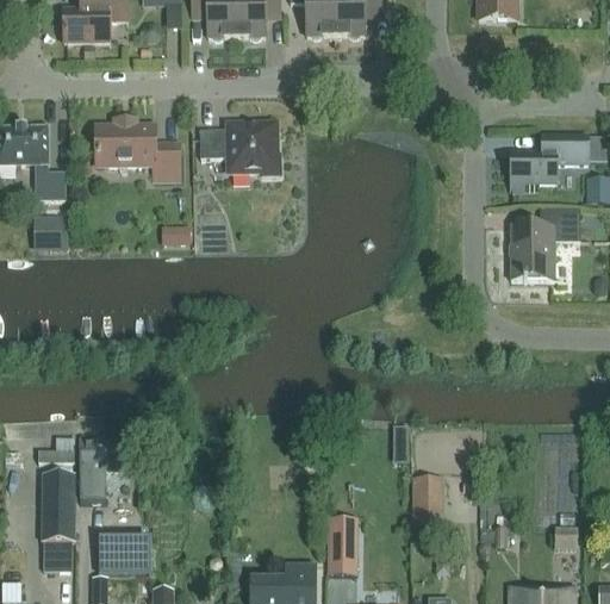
[(126,20),(126,8),(126,0),(79,0),(80,8),(62,8),(63,42),(109,42),(109,20),(126,20)]
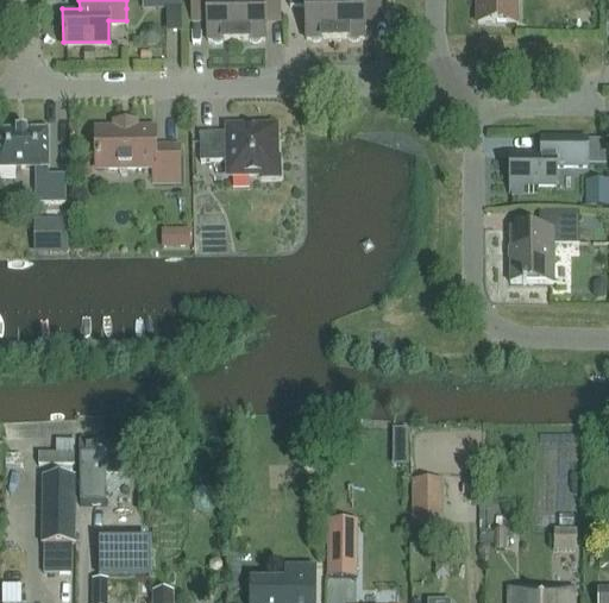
[(221,37),(236,36),(234,0),(190,0),(190,7),(190,24),(206,24),(206,37),(211,37),(213,39),(219,39),(221,37)]
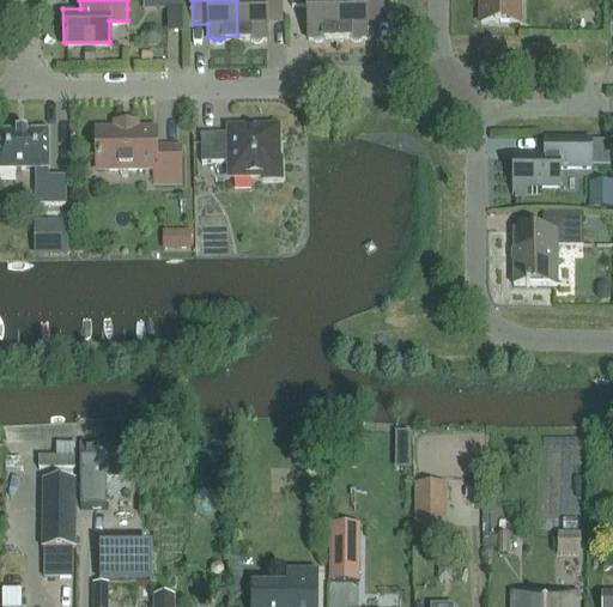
[(236,0),(237,36),(250,36),(253,38),(259,38),(261,36),(265,36),(265,24),(280,23),(280,6),(280,0),(236,0)]
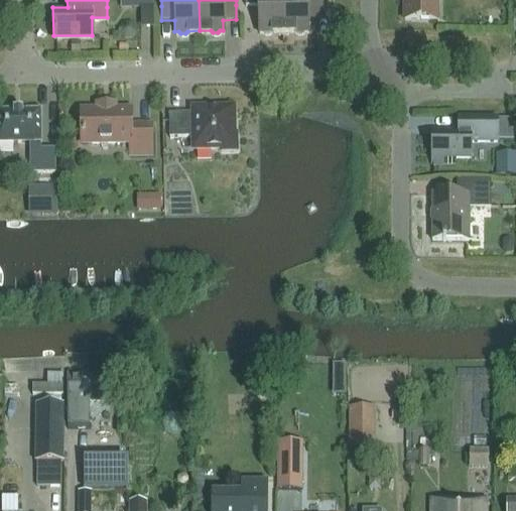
[(245,0),(245,3),(258,2),(258,30),(261,30),(264,32),(269,32),(271,29),(282,29),(281,0),(245,0)]
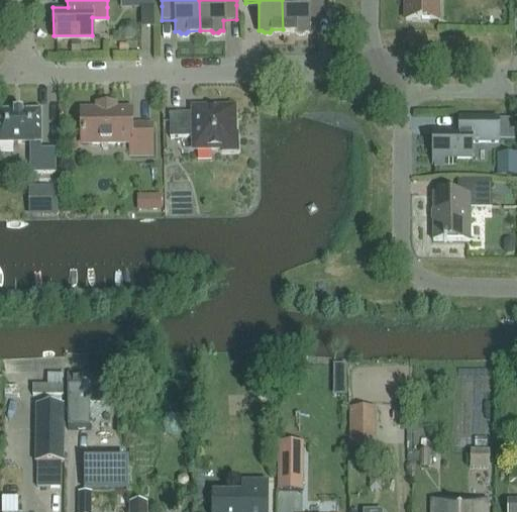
[(282,0),(283,29),(295,29),(297,31),(302,31),(304,29),(307,29),(307,17),(321,17),(321,4),(321,0),(282,0)]
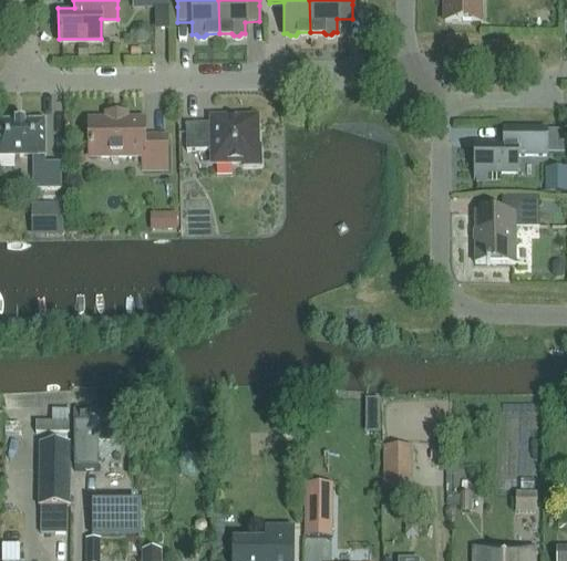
[(443,0),(443,18),(450,18),(450,20),(487,20),(487,19),(478,19),(478,0),(443,0)]
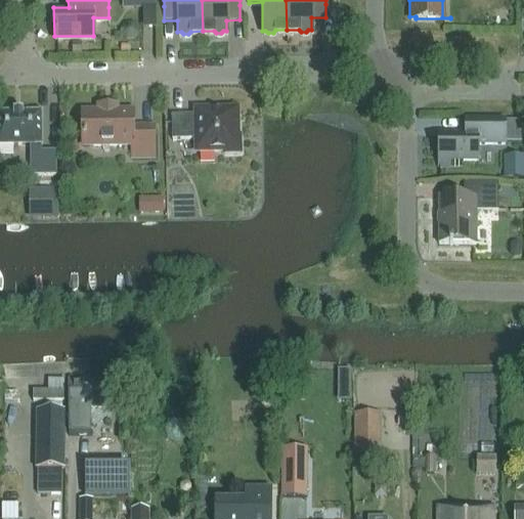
[(133,17),(125,18),(121,24),(121,32),(127,36),(134,36),(139,30),(138,23),(133,17)]
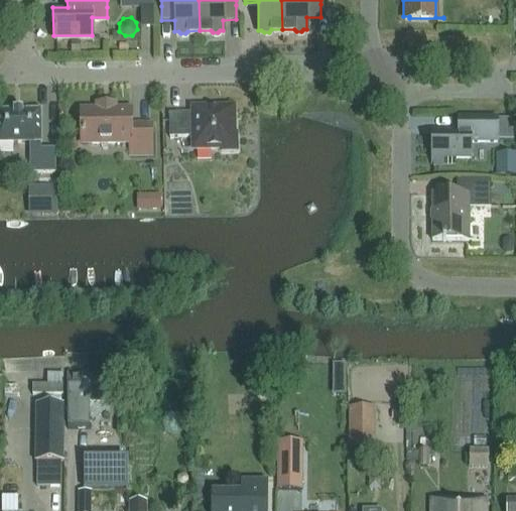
[(192,145),(220,145),(220,147),(236,147),(236,131),(233,131),(232,104),(191,105),(191,109),(167,110),(168,134),(192,133),(192,145)]
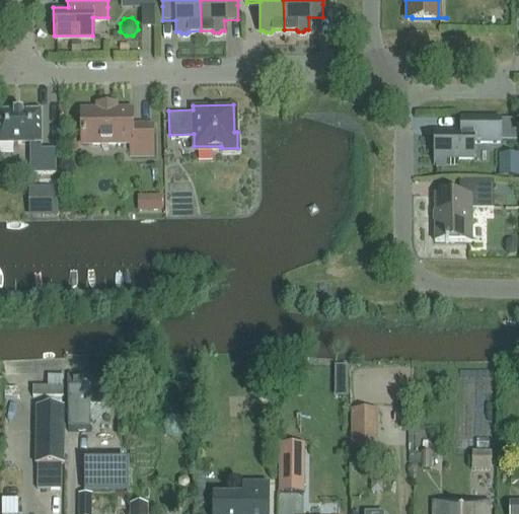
[(41,140),(40,107),(22,107),(22,106),(12,106),(12,107),(0,107),(0,140),(28,140),(29,170),(55,170),(54,146),(40,146),(40,140),(41,140)]
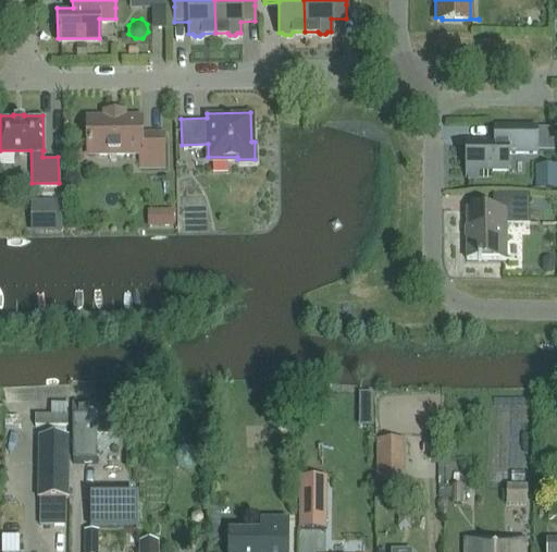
[(140,166),(162,166),(161,132),(139,132),(139,114),(87,115),(88,151),(139,150),(140,166)]
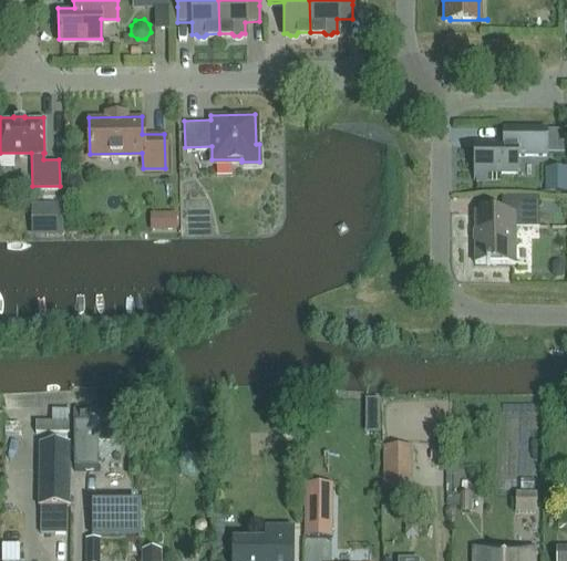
[(545,152),(545,149),(564,149),(564,126),(545,126),(545,125),(503,125),(503,142),(474,142),(473,176),(501,176),(501,170),(516,170),(516,152),(545,152)]
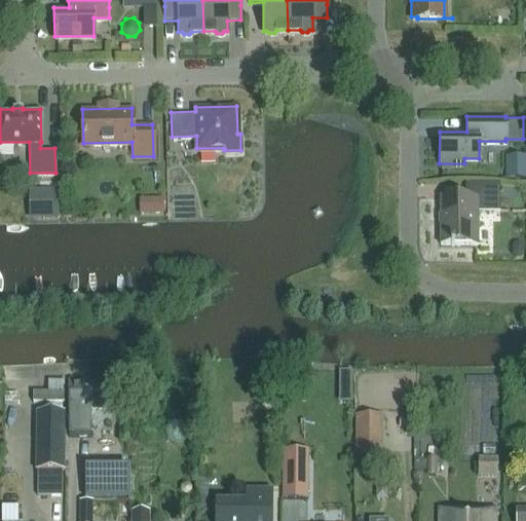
[(506,177),(525,176),(525,152),(506,153),(506,177)]
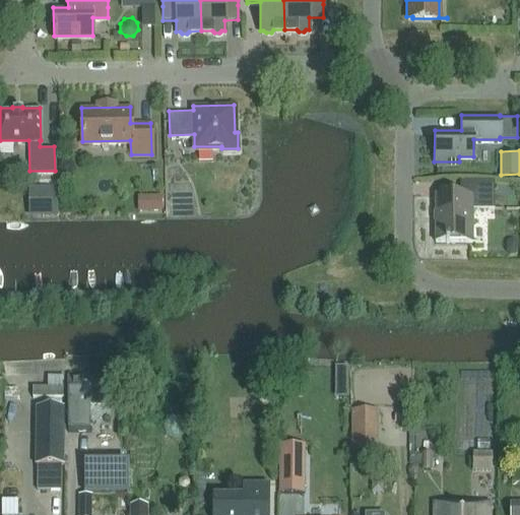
[(459,179),(459,192),(434,192),(434,239),(445,239),(445,240),(448,240),(448,239),(482,239),(482,238),(471,238),(471,205),(494,205),(493,179),(459,179)]
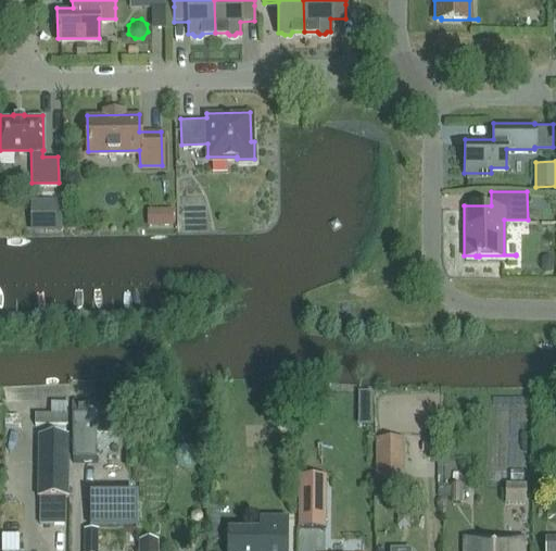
[(61,197),(39,197),(40,228),(62,228),(61,197)]
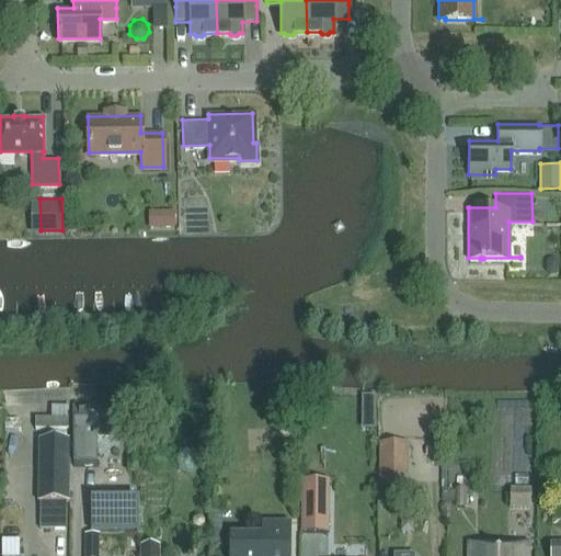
[(162,207),(162,225),(174,224),(173,207),(162,207)]
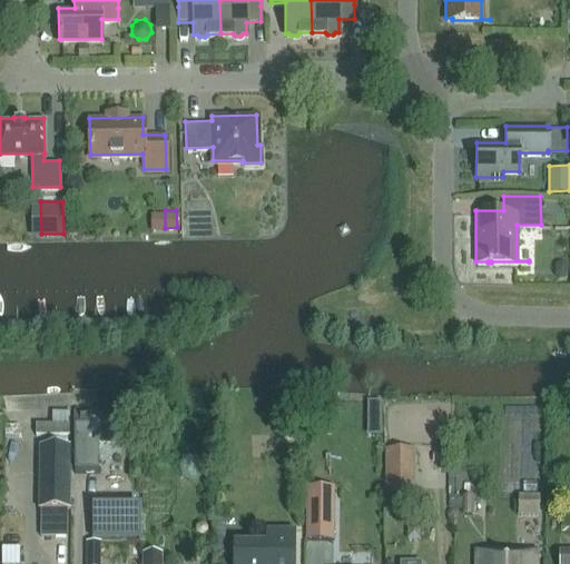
[(74,409),(75,470),(99,470),(99,439),(116,439),(116,409),(74,409)]
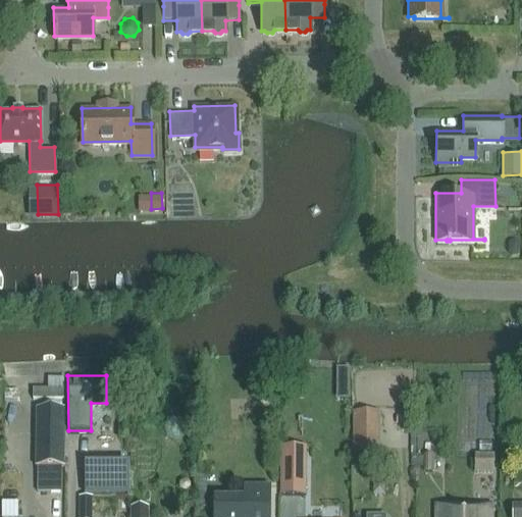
[(64,386),(33,386),(33,397),(64,398),(64,386)]
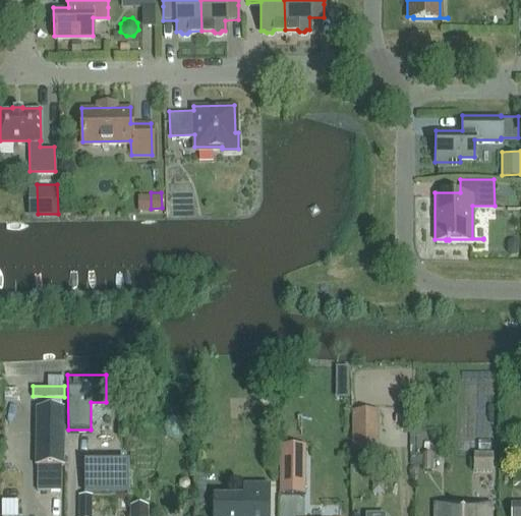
[(38,462),(62,462),(62,405),(34,405),(34,462),(38,462)]
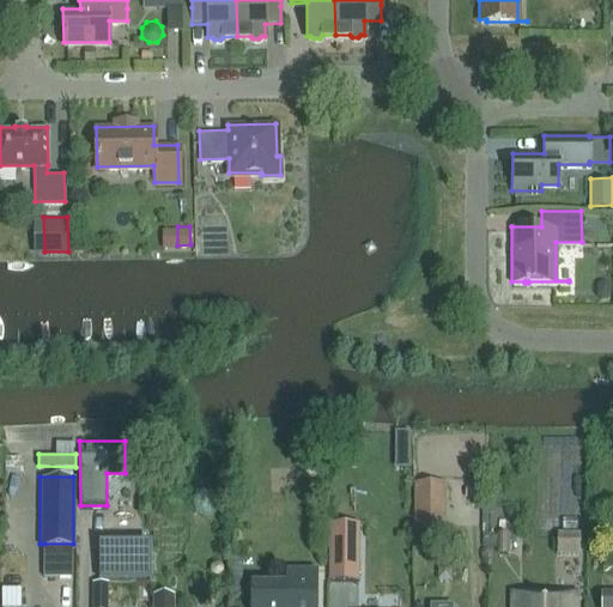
[(447,479),(414,479),(414,529),(447,529),(447,479)]
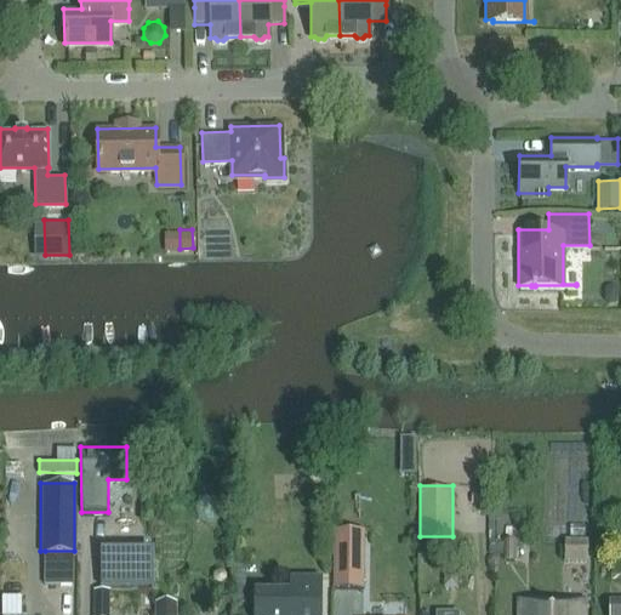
[(363,582),(364,527),(334,527),(334,582),(363,582)]
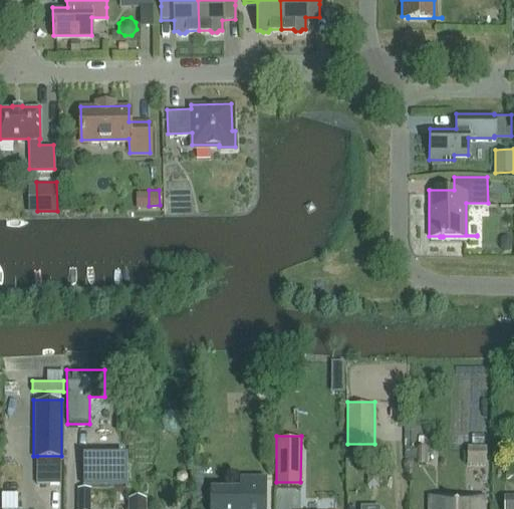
[(486,444),(467,444),(467,464),(486,464),(486,444)]
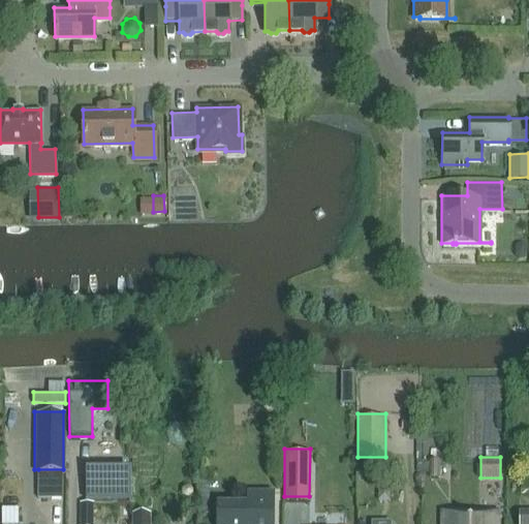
[(439,458),(428,458),(428,475),(439,475),(439,458)]
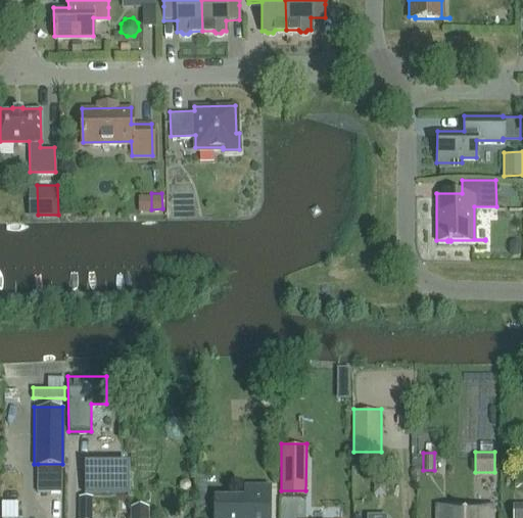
[(38,464),(38,489),(62,489),(62,464),(38,464)]
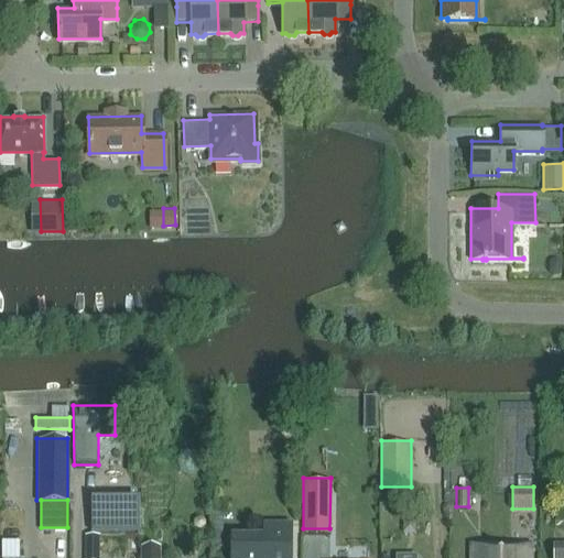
[(91,502),(93,531),(140,529),(140,502),(91,502)]
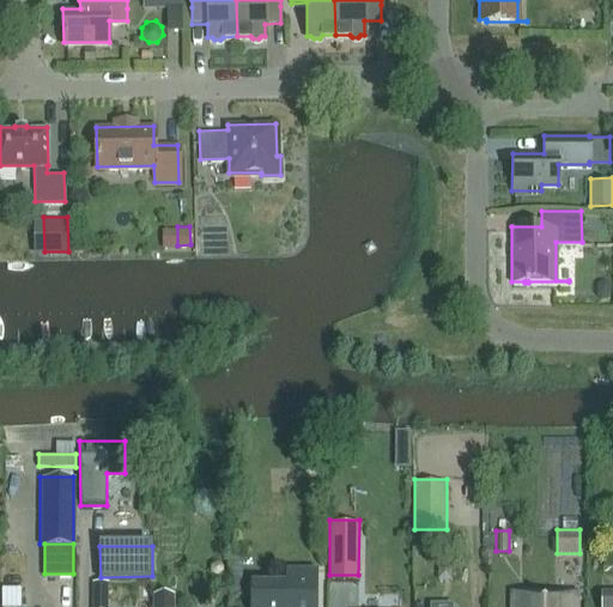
[(225,566),(220,559),(212,559),(207,566),(212,574),(220,574),(225,566)]
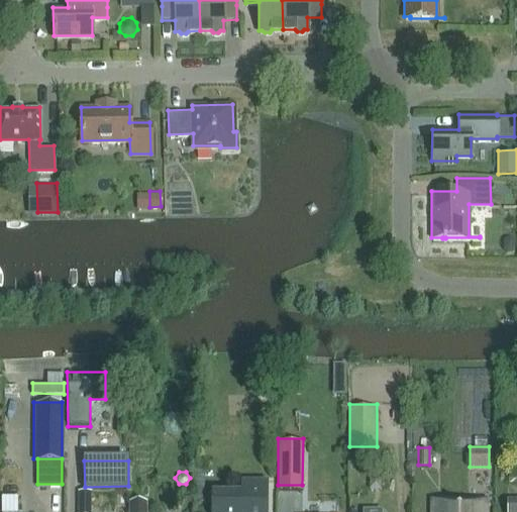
[(211,491),(211,511),(268,511),(268,479),(241,479),(240,491),(211,491)]
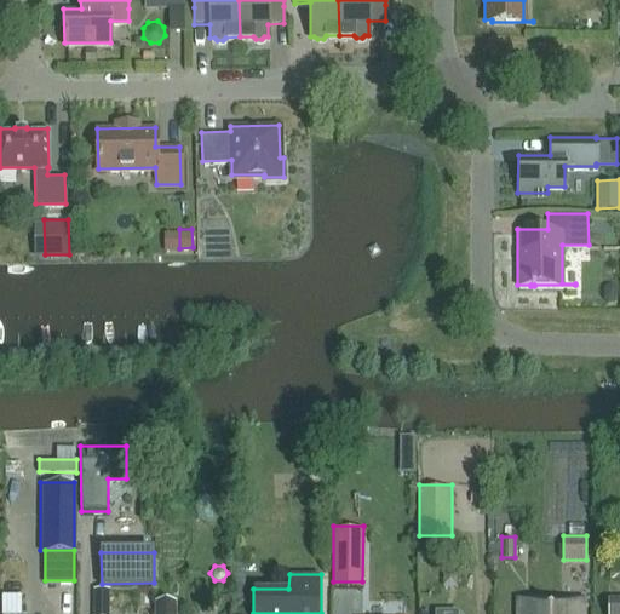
[(109,613),(109,585),(93,585),(92,613),(109,613)]
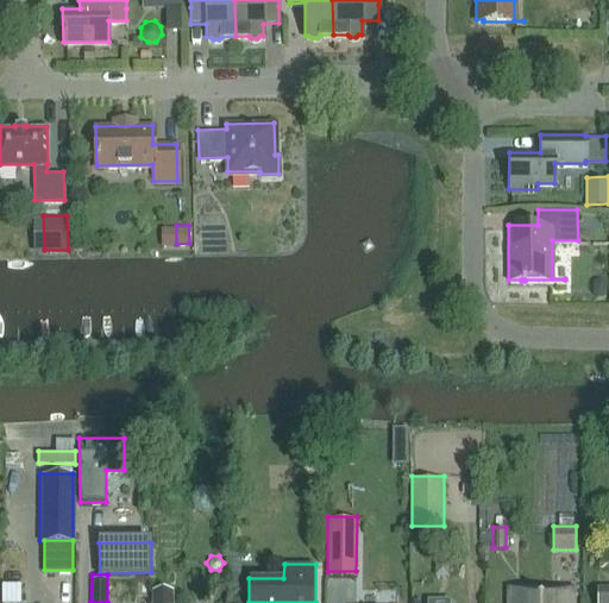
[(608,602),(608,583),(598,584),(597,602),(608,602)]
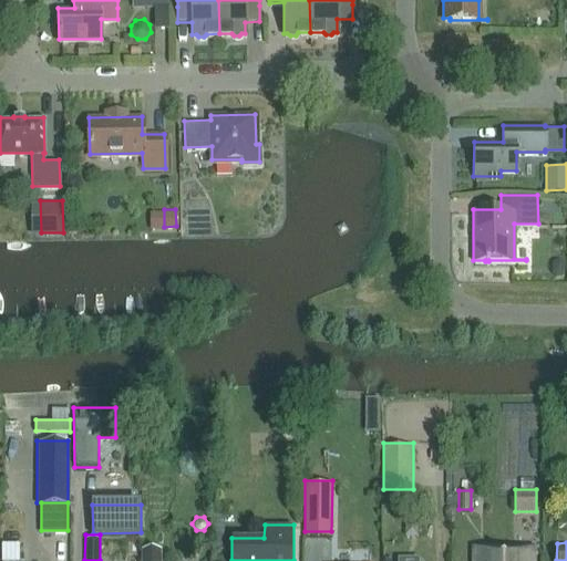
[(532,560),(533,543),(472,543),(472,560),(532,560)]
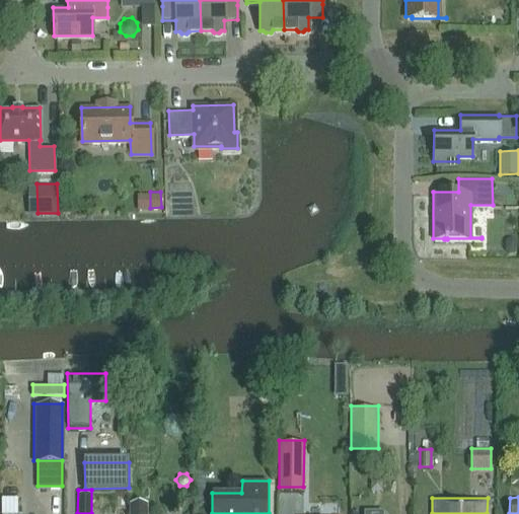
[(147,513),(148,501),(130,501),(130,513),(147,513)]
